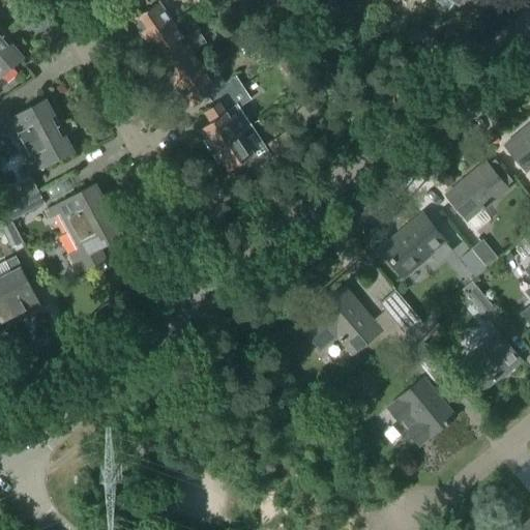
[(150,0),(153,5),(131,19),(133,20),(141,31),(138,33),(144,43),(174,23),(159,2),(160,1),(159,0),(150,0)]
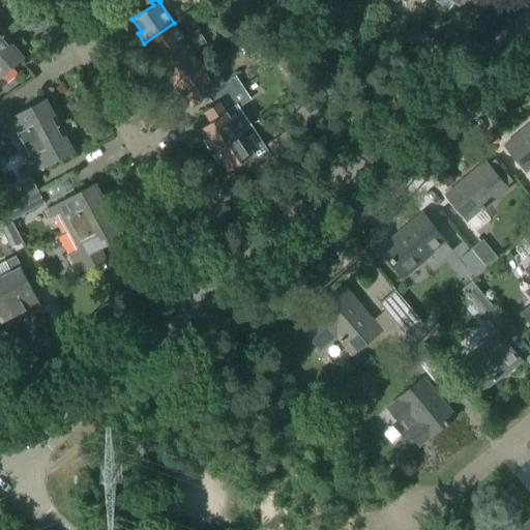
[(353,15),(358,6),(349,0),(343,0),(340,5),(353,15)]
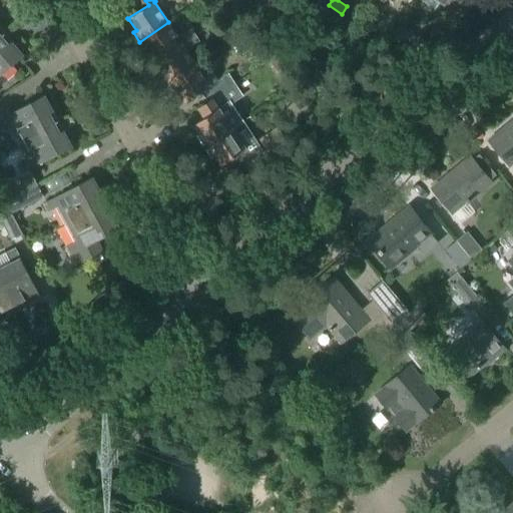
[(177,36),(168,22),(139,42),(146,51),(148,50),(156,61),(194,34),(190,28),(177,36)]
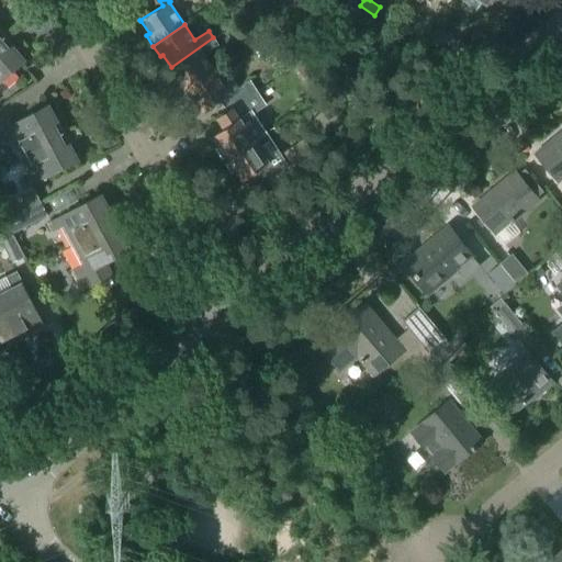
[(470,54),(461,47),(462,45),(440,29),(430,42),(444,52),(445,51),(462,64),(470,54)]
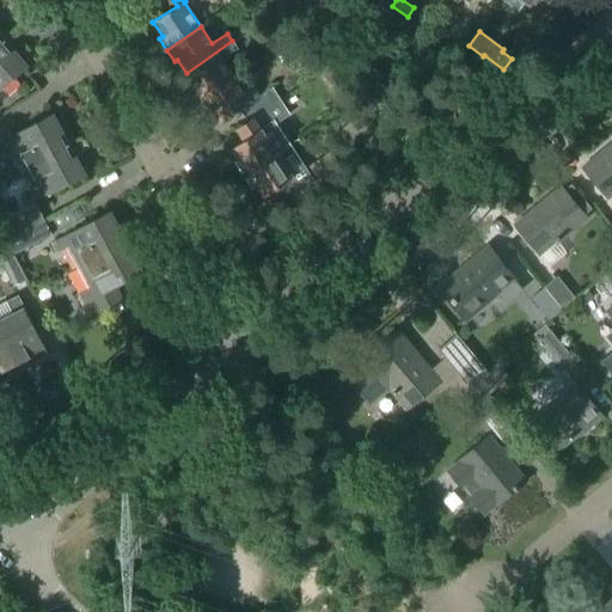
[(0,89),(28,66),(5,40),(0,43),(0,89)]
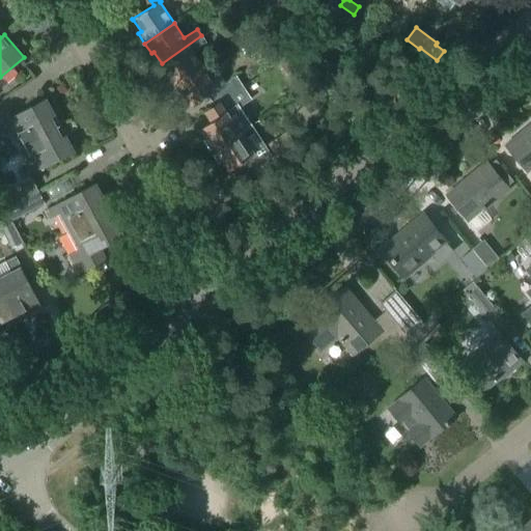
[(173,86),(202,66),(192,50),(205,42),(201,35),(162,63),(169,75),(166,76),(173,86)]
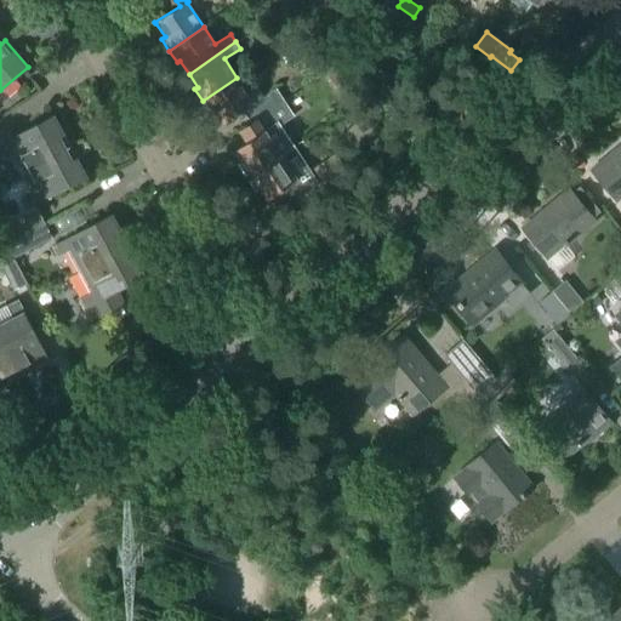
[(254,103),(237,78),(203,101),(211,114),(214,112),(223,125),(243,112),(251,124),(278,106),(269,93),(254,103)]
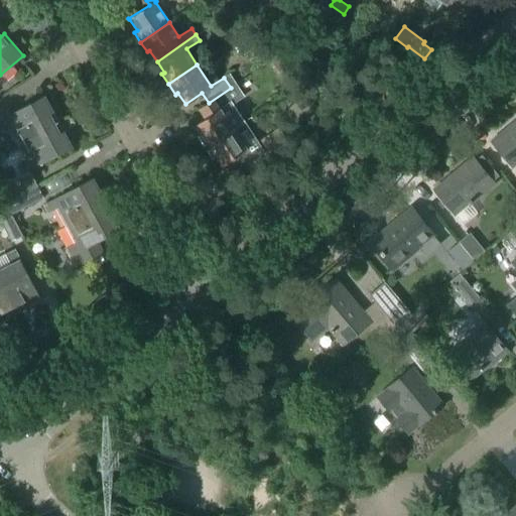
[(209,103),(200,110),(206,118),(195,125),(209,146),(245,122),(234,106),(245,98),(236,85),(209,103)]
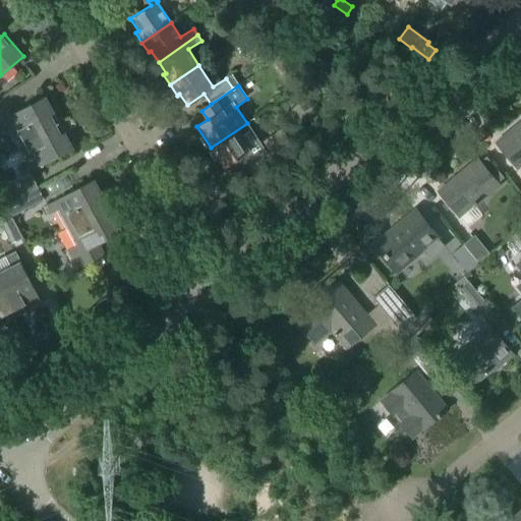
[(18,146),(59,123),(45,98),(0,121),(0,131),(8,127),(18,146)]
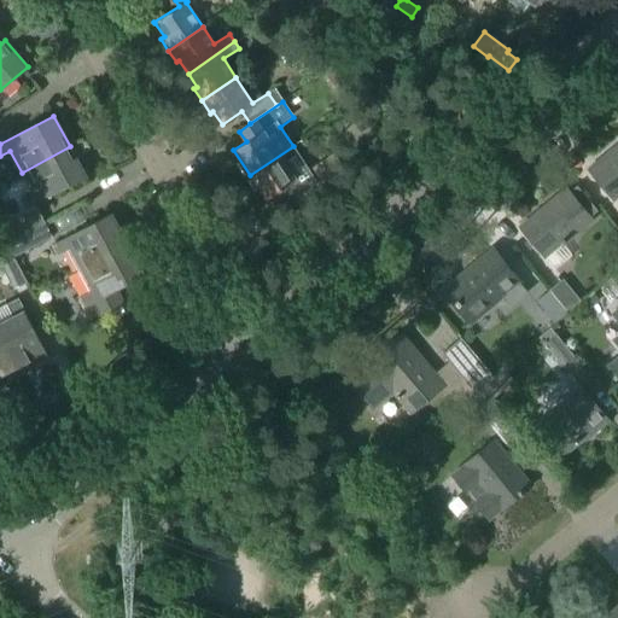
[(617,187),(617,144),(596,162),(617,187)]
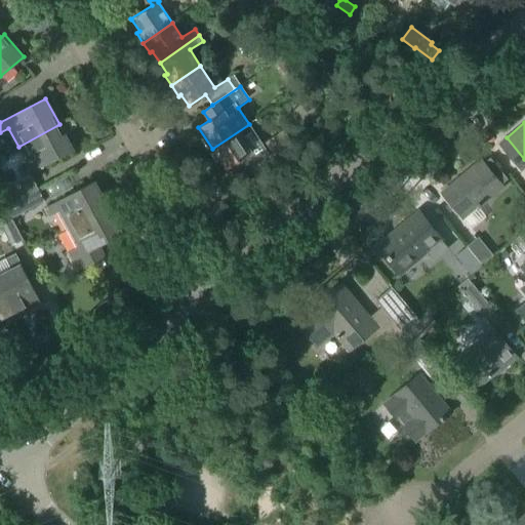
[(22,178),(74,151),(59,124),(18,147),(28,164),(17,169),(22,178)]
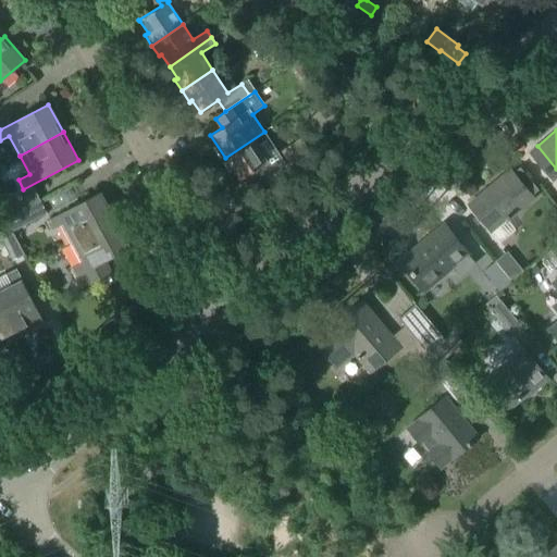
[(264,132),(225,158),(240,180),(261,165),(269,176),(287,164),(291,170),(312,155),(301,138),(279,153),(264,132)]
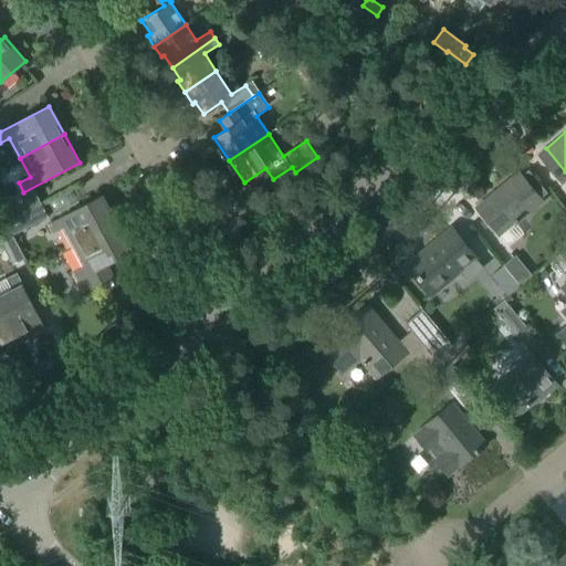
[(515,223),(543,200),(519,173),(477,207),(500,234),(514,221),(515,223)]
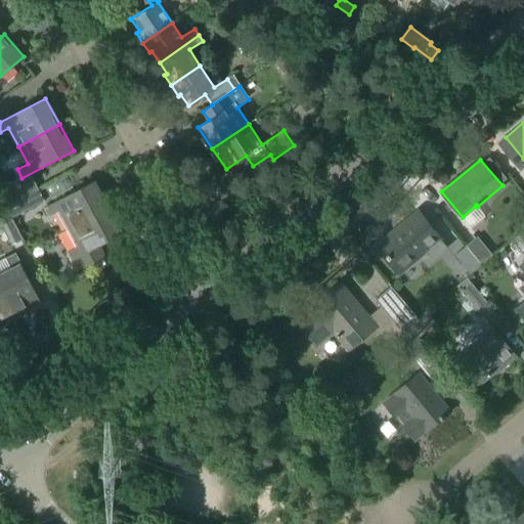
[(6,208),(38,190),(32,180),(0,197),(6,208)]
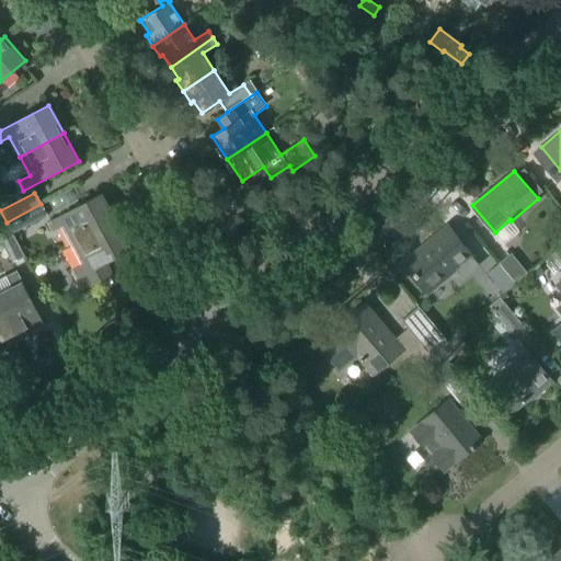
[(72,245),(116,221),(102,194),(46,224),(50,232),(63,227),(72,245)]
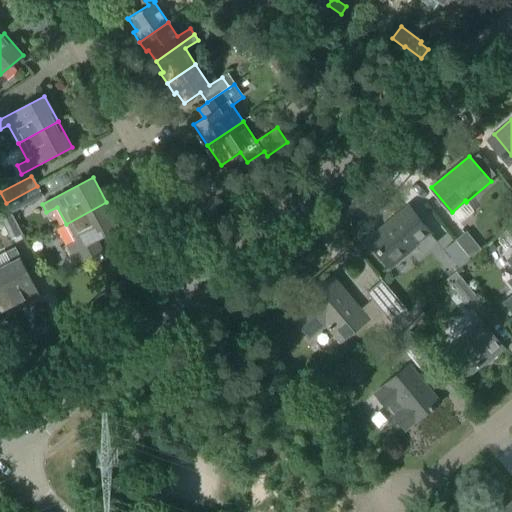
[(11,214),(43,197),(37,186),(6,203),(11,214)]
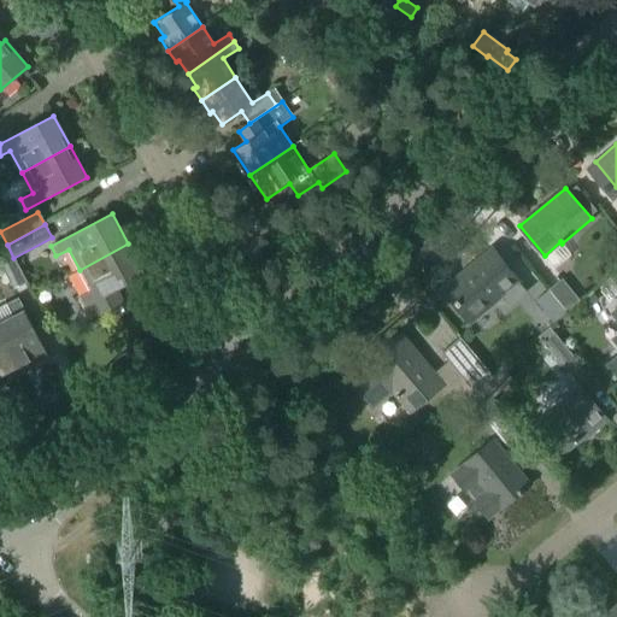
[(90,319),(124,301),(117,289),(145,275),(128,244),(80,270),(90,291),(78,298),(90,319)]
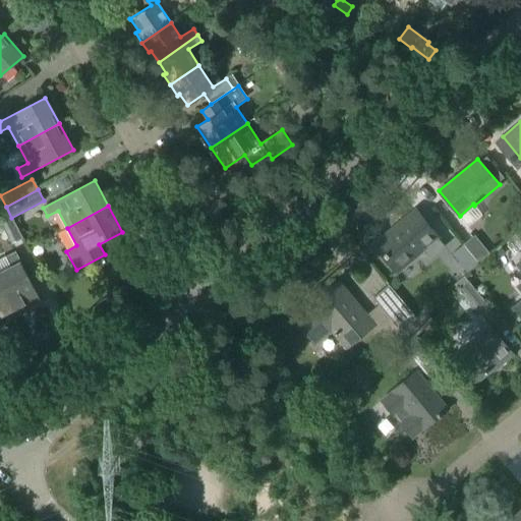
[(0,222),(11,244),(22,238),(11,218),(6,207),(0,209),(0,222)]
